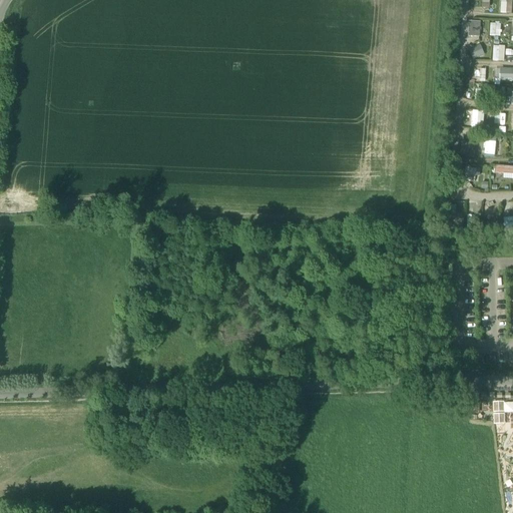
[(512,13),(512,1),(501,1),(500,13),(512,13)]
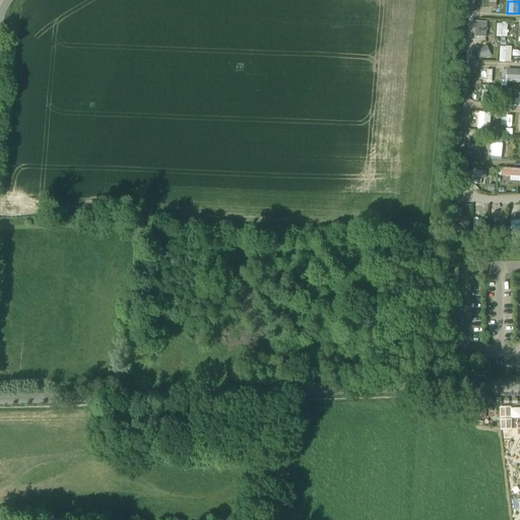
[(475,38),(488,38),(488,21),(474,21),(475,38)]
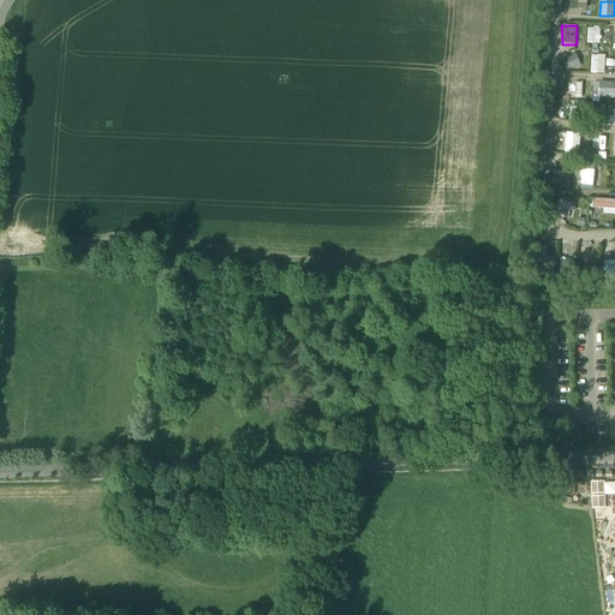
[(601,45),(601,28),(587,28),(587,45),(601,45)]
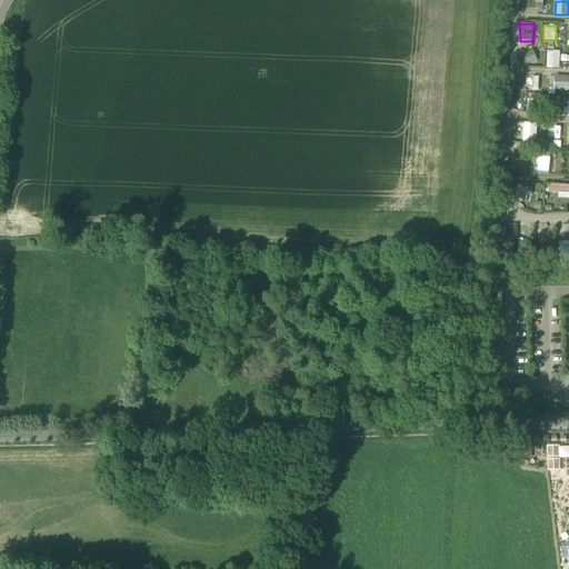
[(535,51),(521,53),(523,65),(537,62),(535,51)]
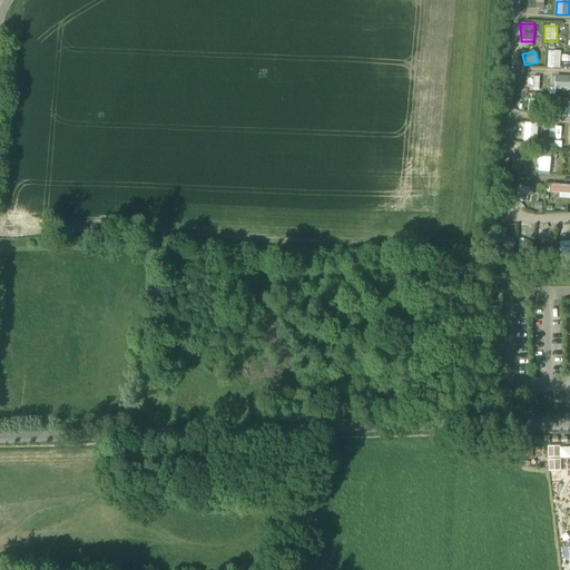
[(548,68),(561,69),(561,51),(548,51),(548,68)]
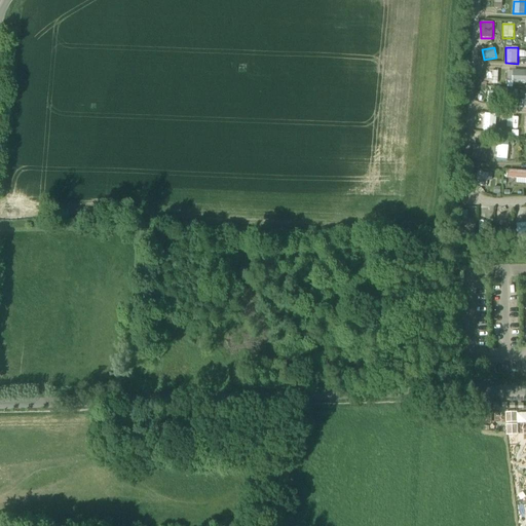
[(486,83),(498,84),(498,71),(486,70),(486,83)]
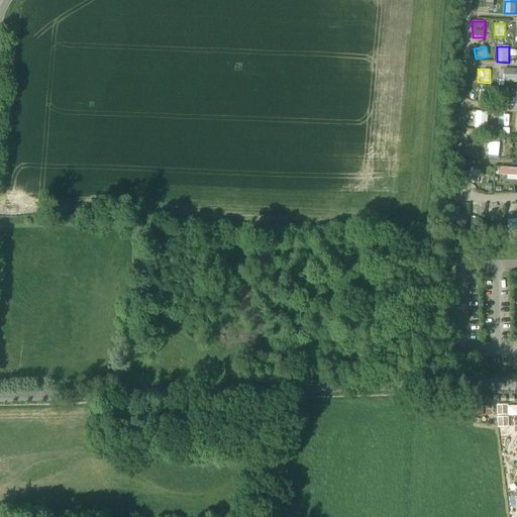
[(516,69),(504,69),(504,82),(516,82),(516,69)]
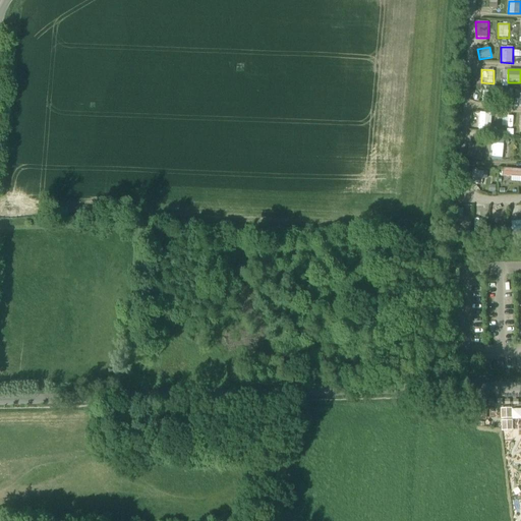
[(490,103),(490,92),(483,92),(482,103),(490,103)]
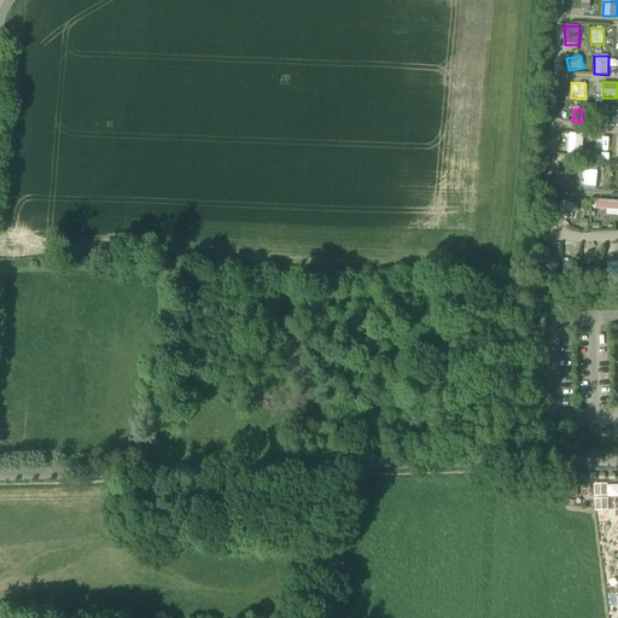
[(569,133),(567,155),(583,155),(583,134),(569,133)]
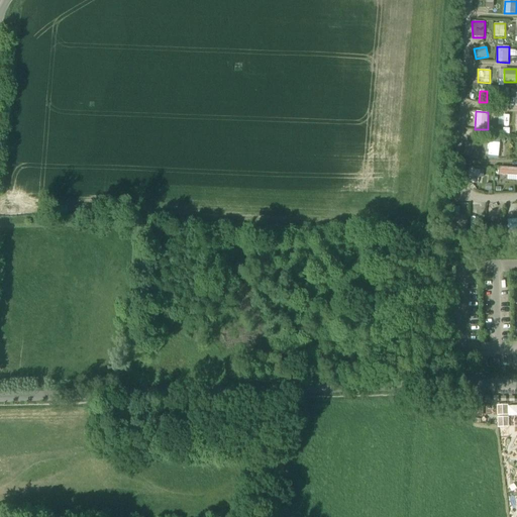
[(500,143),(490,143),(489,157),(500,157),(500,143)]
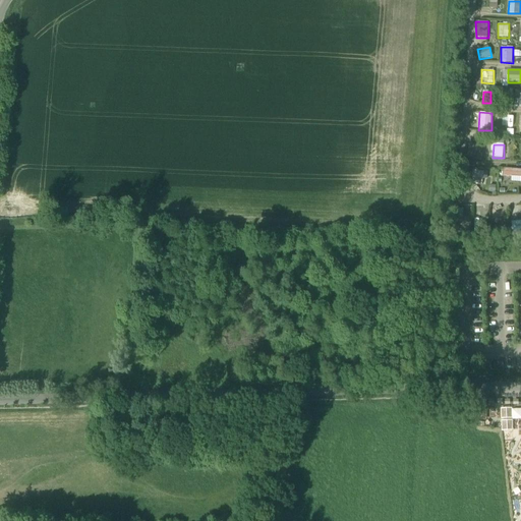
[(520,169),(504,169),(504,176),(512,176),(512,181),(520,181),(520,169)]
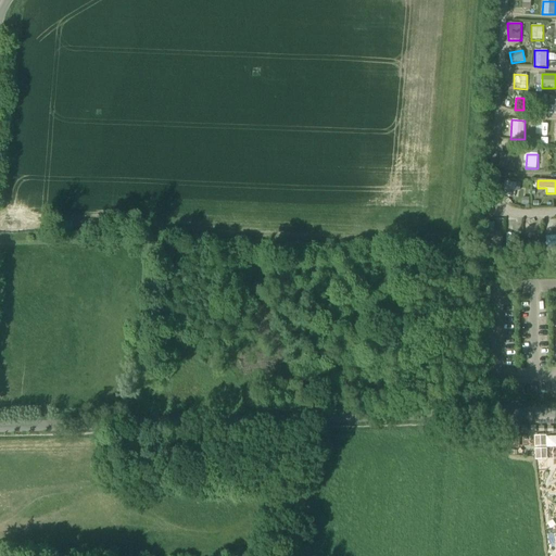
[(547,245),(555,243),(555,236),(546,237),(547,245)]
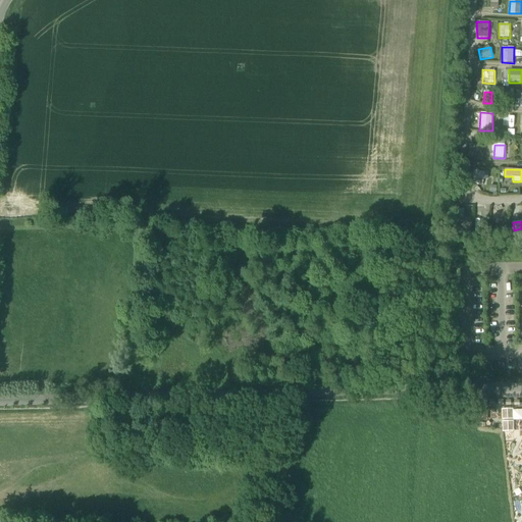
[(152,349),(153,357),(164,356),(164,348),(152,349)]
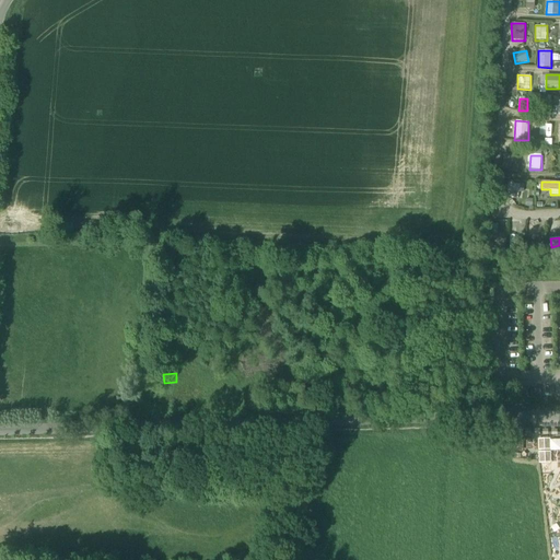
[(550,440),(538,440),(538,451),(550,451),(550,440)]
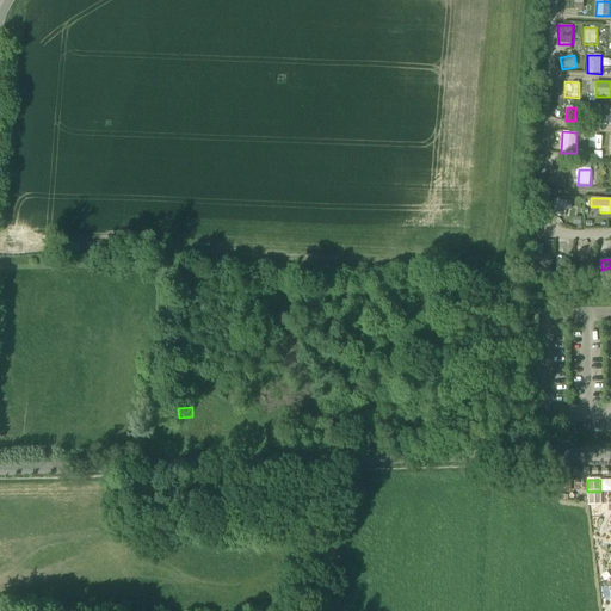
[(600,493),(588,494),(588,506),(602,505),(600,493)]
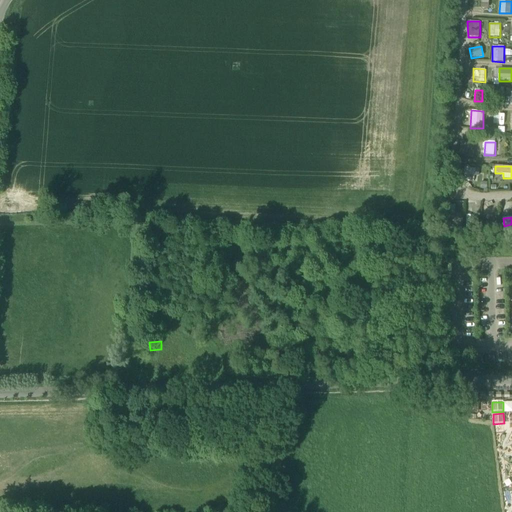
All buildings are outlined.
